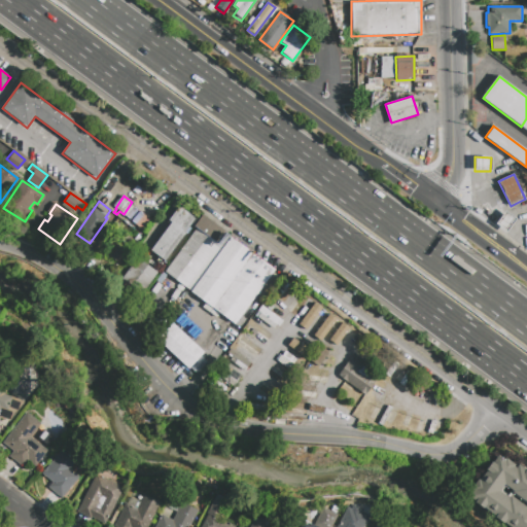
[(185,234),(165,261),(150,250),(171,223),(168,220),(178,207),(178,208),(184,210),(191,215),(195,219),(184,233),(185,234)]
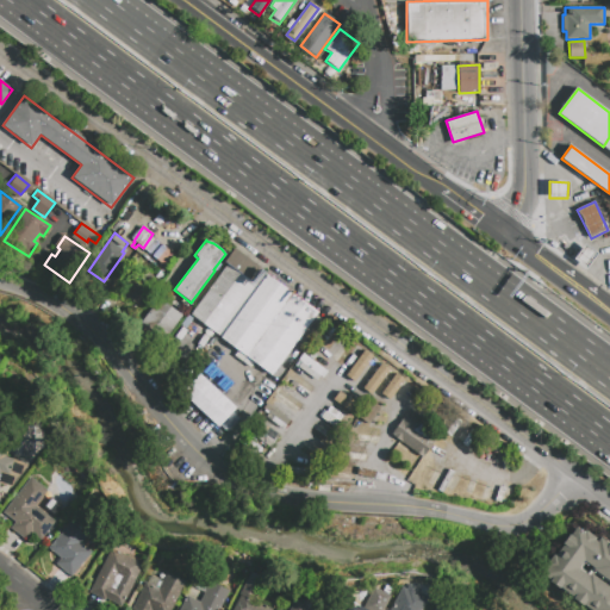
[(585,244),(598,254),(586,269),(573,260),(585,244)]
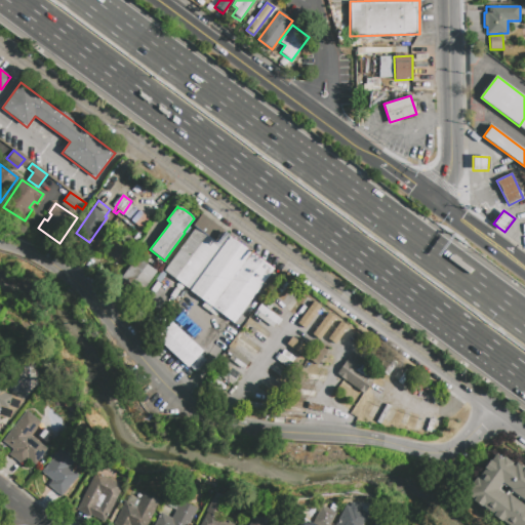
[(186,286),(164,271),(196,228),(193,226),(202,213),(226,232),(215,244),(216,245),(186,286)]
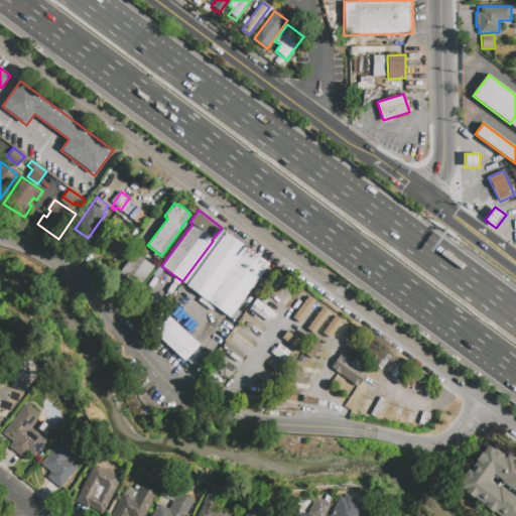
[(269,264),(230,317),(215,306),(212,311),(198,300),(201,296),(186,286),(226,233),(269,264)]
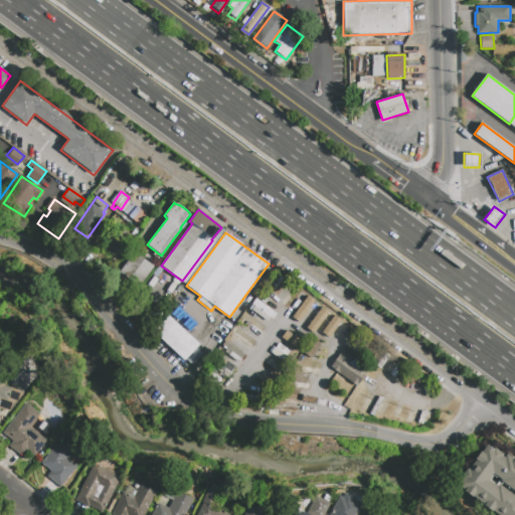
[(135,294),(115,280),(135,251),(155,267),(135,294)]
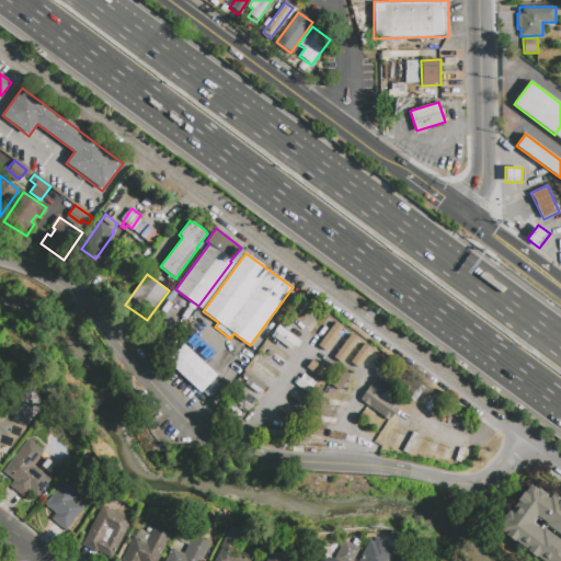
[(327,351),(318,345),(335,322),(343,329),(327,351)]
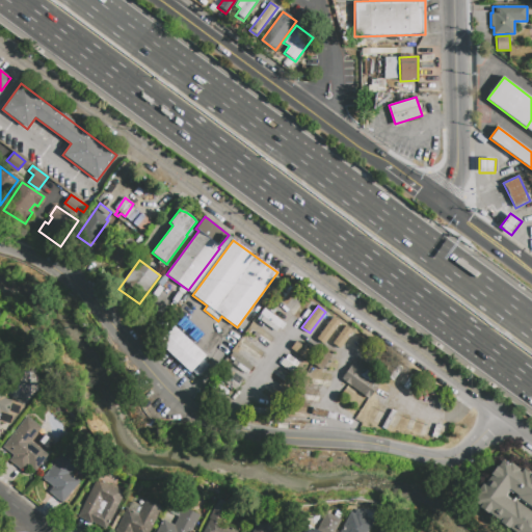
[(275,333),(259,320),(263,316),(260,314),(264,309),(285,324),(281,329),(278,327),(275,333)]
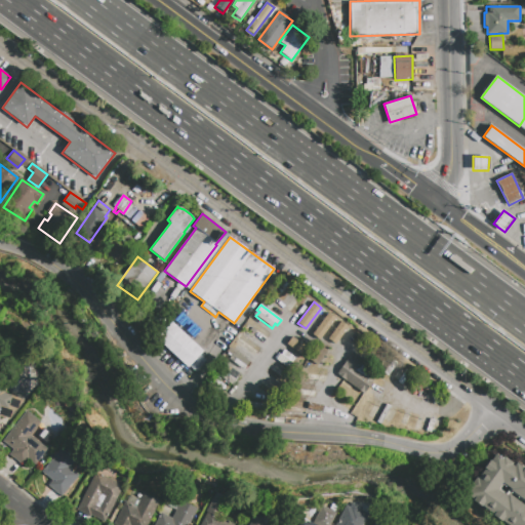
[(313,334),(329,312),(336,318),(320,339),(313,334)]
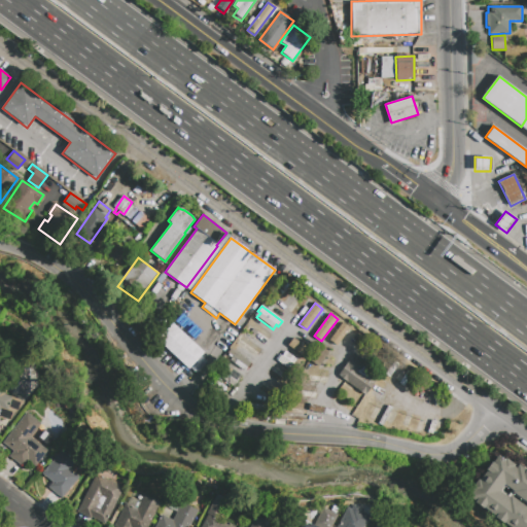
[(264,344),(253,337),(256,332),(247,325),(250,321),(271,337),(268,340),(267,339),(264,344)]
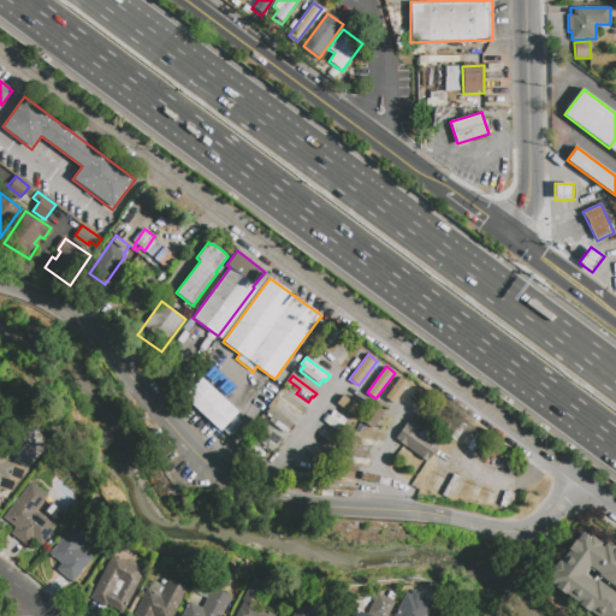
[(394,403),(386,397),(395,385),(397,381),(395,379),(398,375),(408,384),(394,403)]
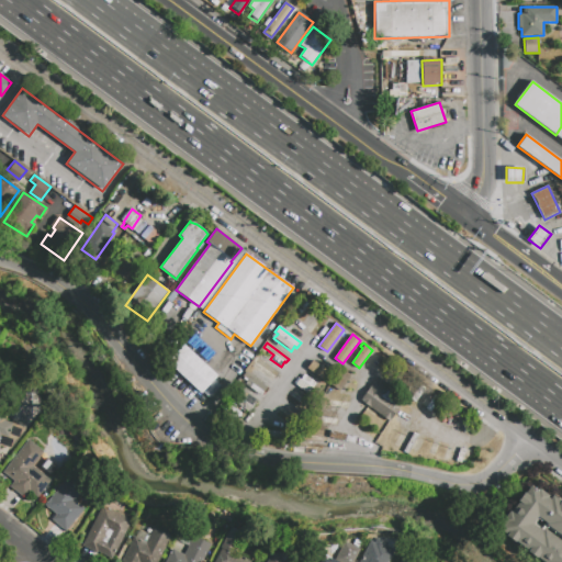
[(169,364),(186,347),(217,377),(201,393),(169,364)]
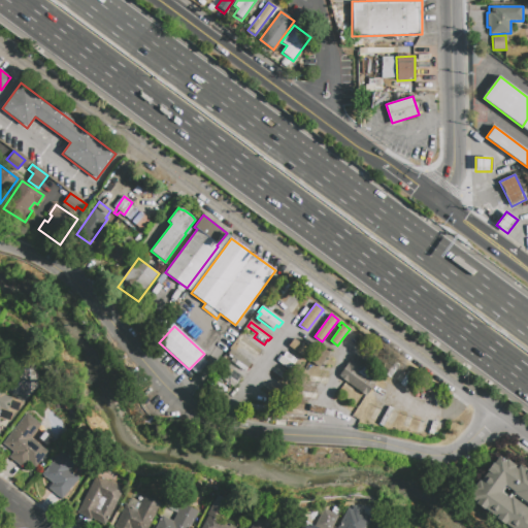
[(259,357),(236,341),(240,335),(263,351),(259,357)]
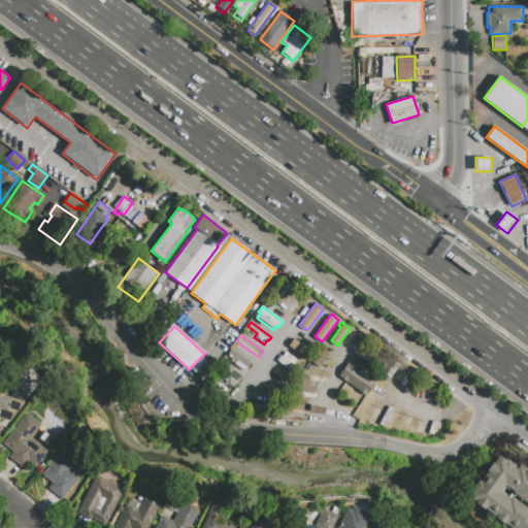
[(309,349),(304,357),(288,345),(293,337),(309,349)]
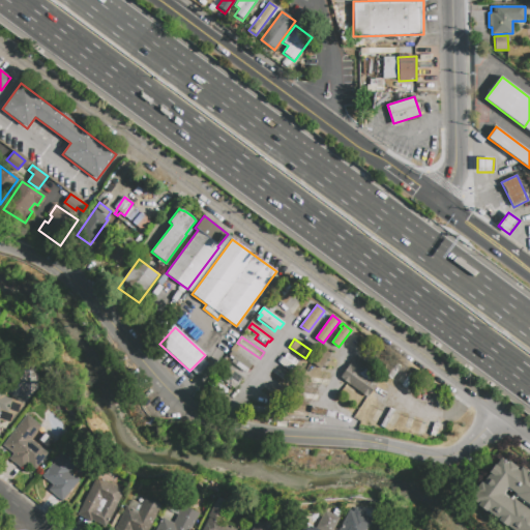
[(320,369),(310,361),(320,348),(330,355),(320,369)]
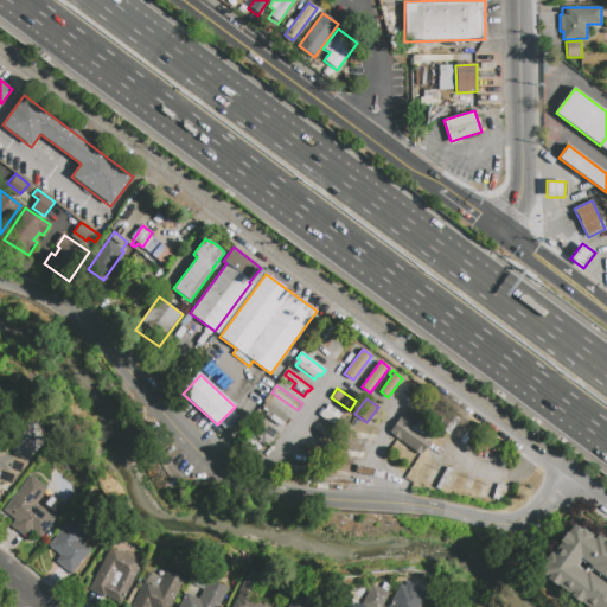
[(280,429),(268,420),(272,414),(262,407),(266,402),(288,419),(280,429)]
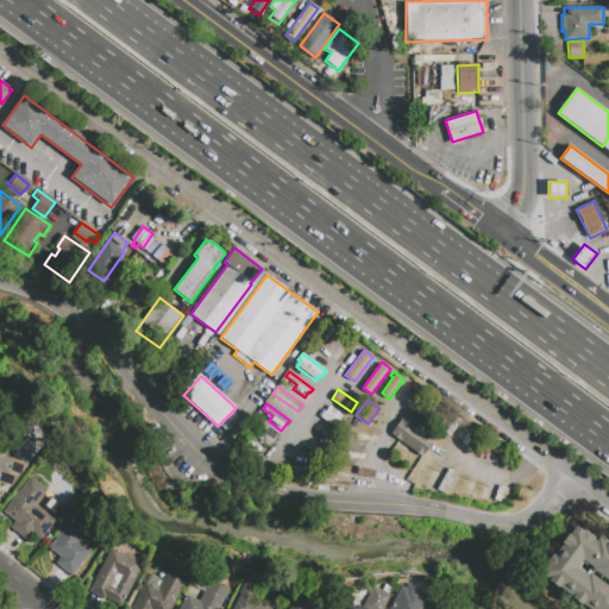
[(328,406),(341,415),(338,421),(344,425),(339,431),(318,416),(322,410),(325,412),(328,406)]
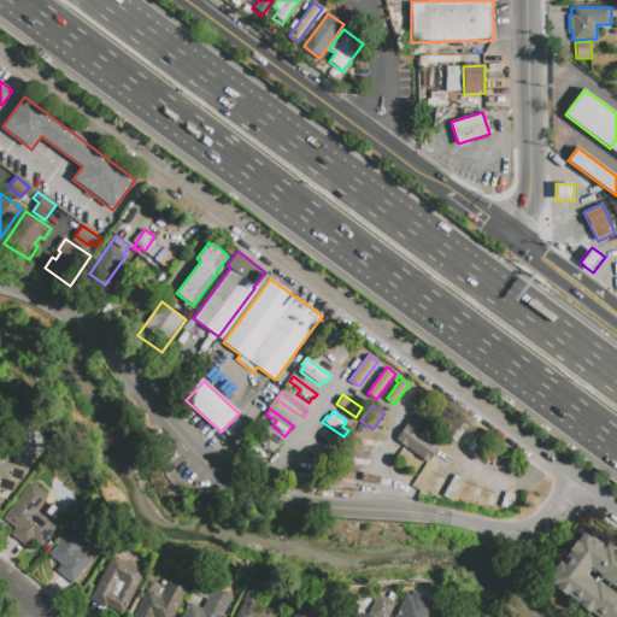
[(440,432),(435,428),(445,413),(450,417),(440,432)]
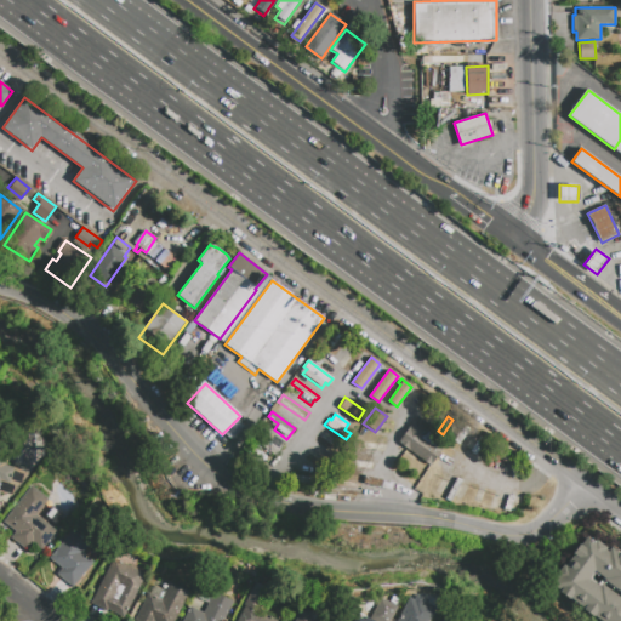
[(222,433),(229,440),(244,427),(237,420),(222,433)]
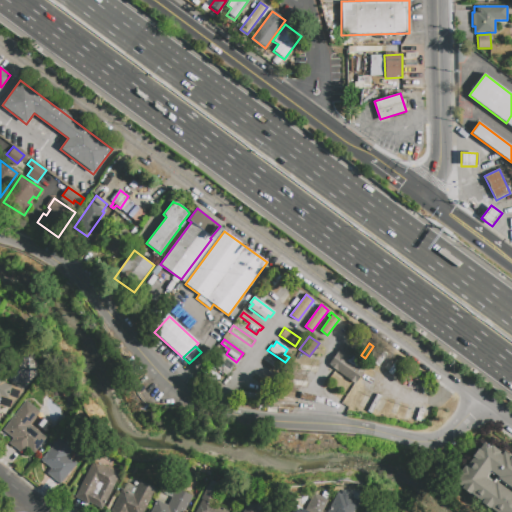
[(358,366),(362,369),(352,382),(328,365),(340,347),(361,361),(358,366)]
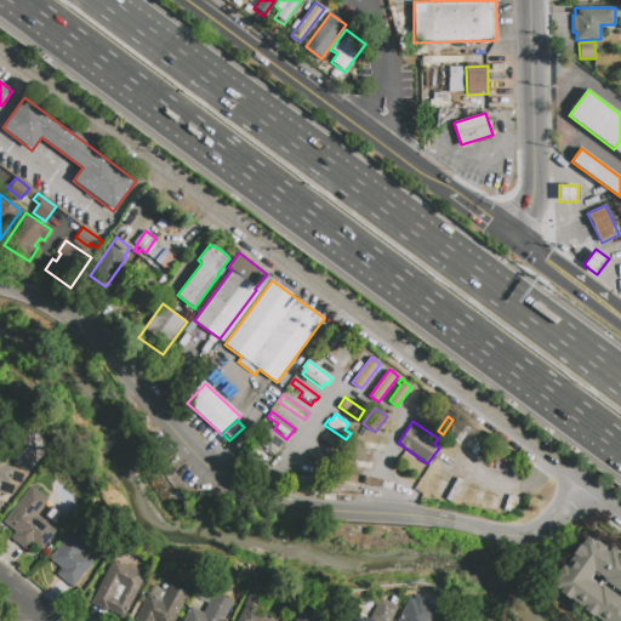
[(274,456),(252,440),(257,434),(255,432),(260,426),(284,443),(274,456)]
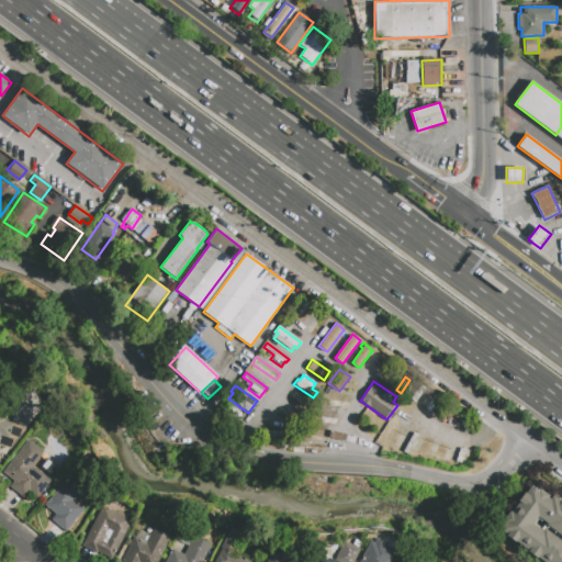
[(415,403),(411,401),(419,388),(424,390),(415,403)]
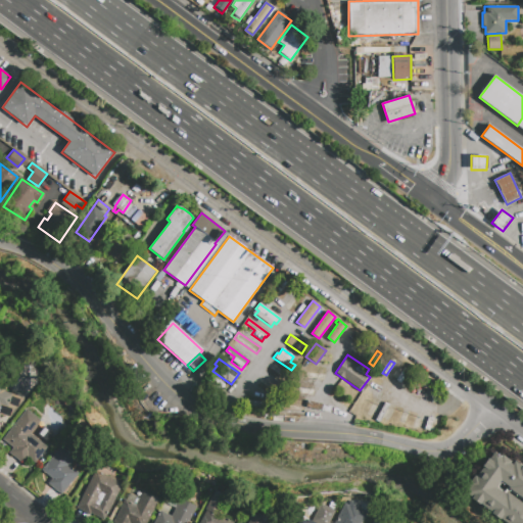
[(17,364),(38,364),(38,387),(33,390),(17,391),(17,364)]
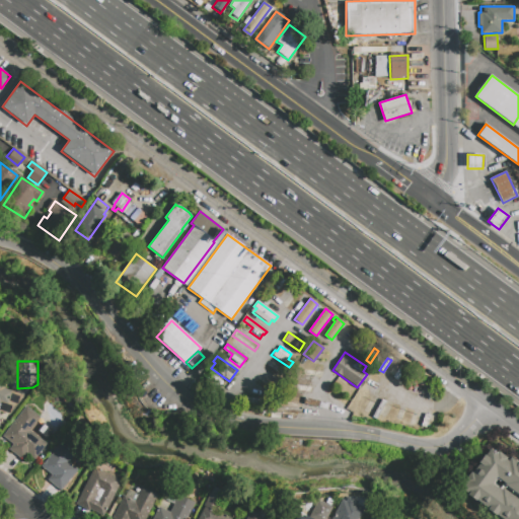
[(262,367),(265,364),(268,366),(271,361),(283,370),(280,374),(285,378),(282,382),(262,367)]
